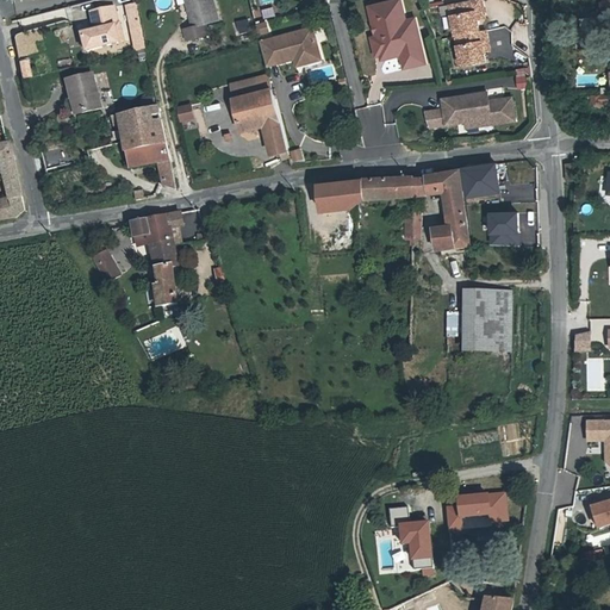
[(195,0),(186,0),(193,29),(184,31),(187,42),(206,37),(195,0)]
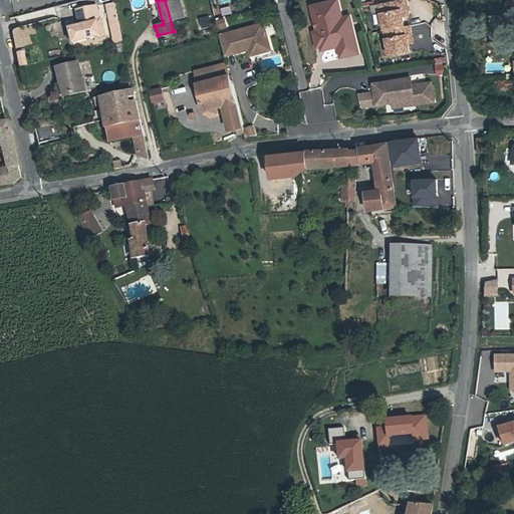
[(165,0),(174,31),(175,31),(173,21),(185,19),(179,0),(165,0)]
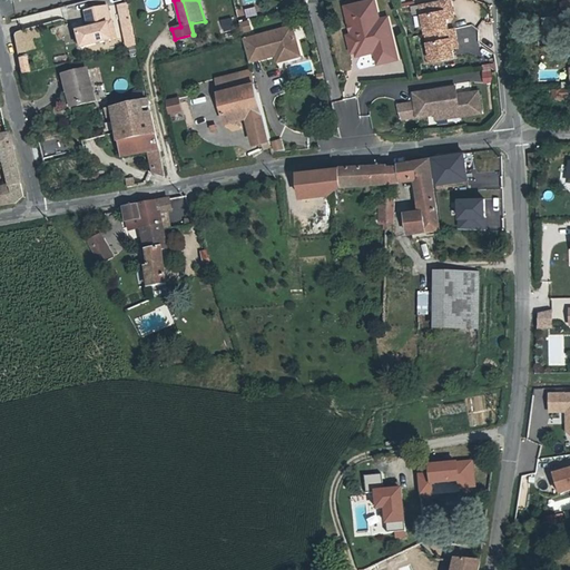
[(448,0),(419,6),(424,35),(446,31),(443,13),(450,12),(448,0)]
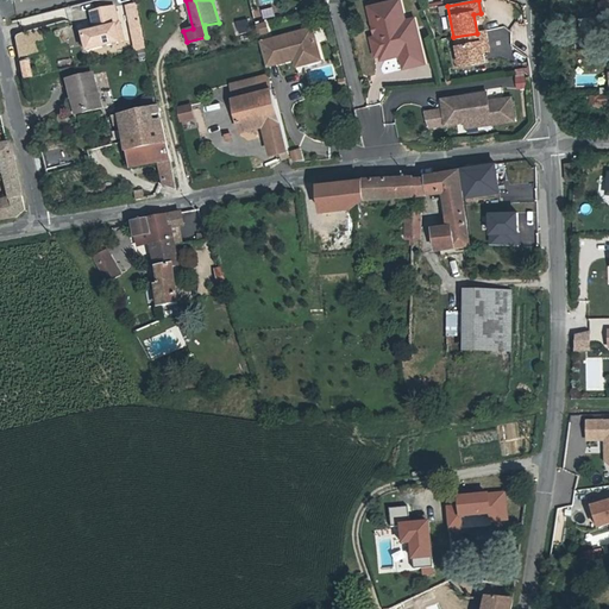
[(399,1),(371,8),(377,29),(380,27),(381,33),(378,33),(385,61),(400,57),(421,52),(418,33),(408,36),(405,24),(399,1)]
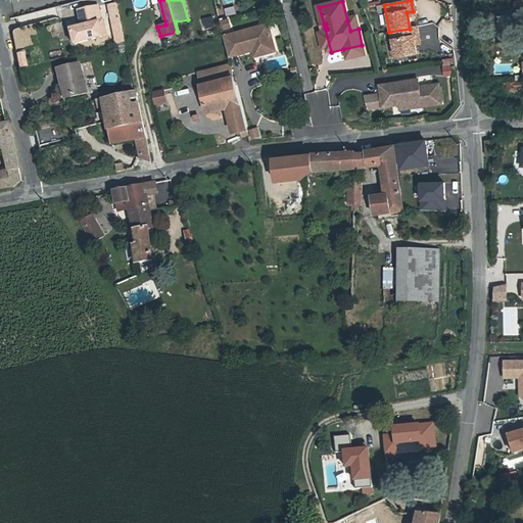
[(119,3),(108,5),(117,45),(128,43),(119,3)]
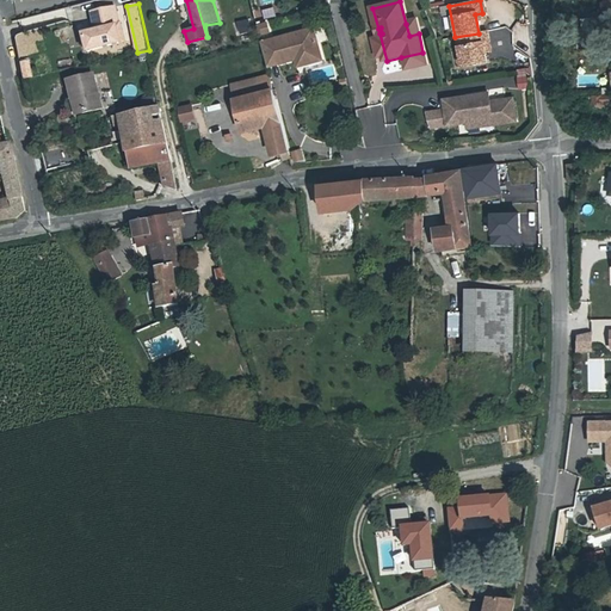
[(378,29),(372,8),(369,10),(376,39),(371,41),(376,59),(381,57),(382,62),(387,61),(380,34),(382,34),(381,28),(378,29)]
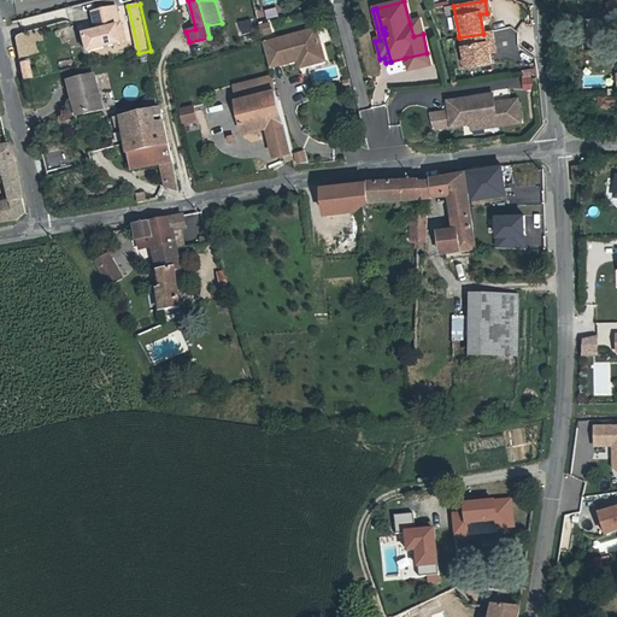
[(112,11),(92,16),(99,50),(119,46),(112,11)]
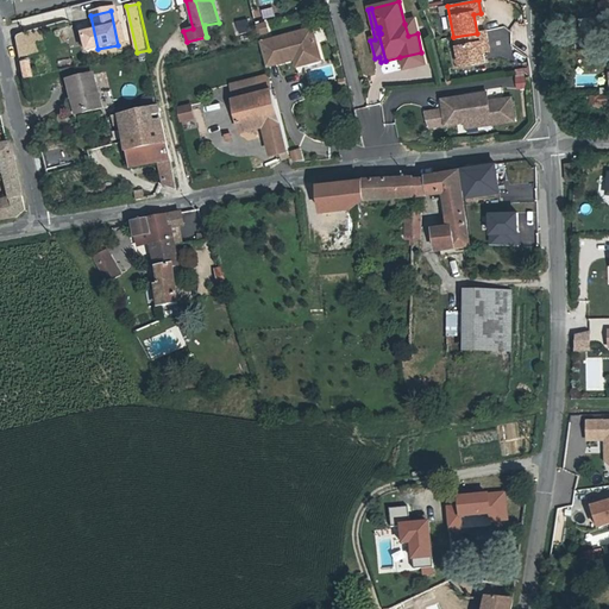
[(268,11),(251,16),(255,25),(270,22),(268,11)]
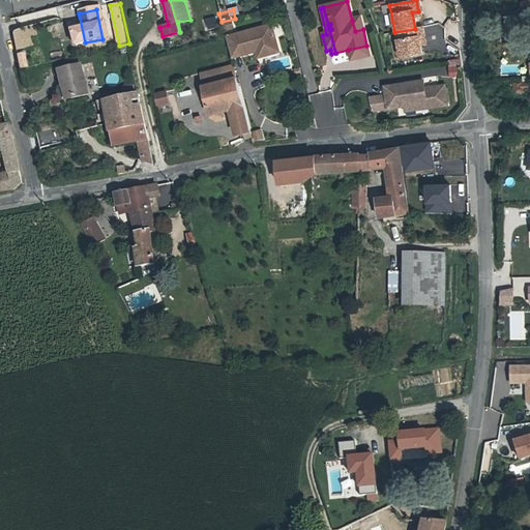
[(217,17),(207,18),(208,29),(218,28),(217,17)]
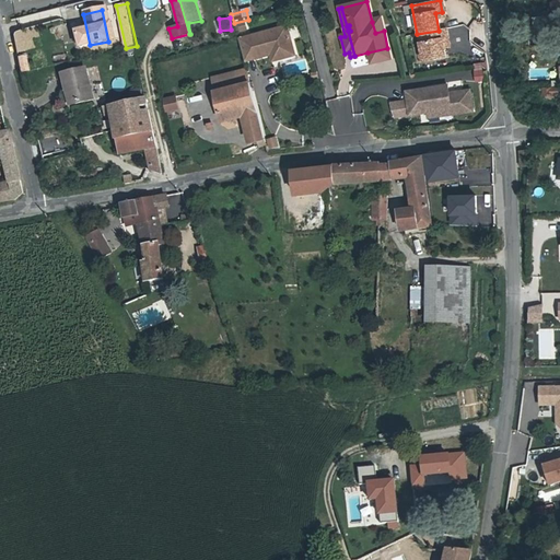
[(381,20),(372,22),(375,33),(384,31),(381,20)]
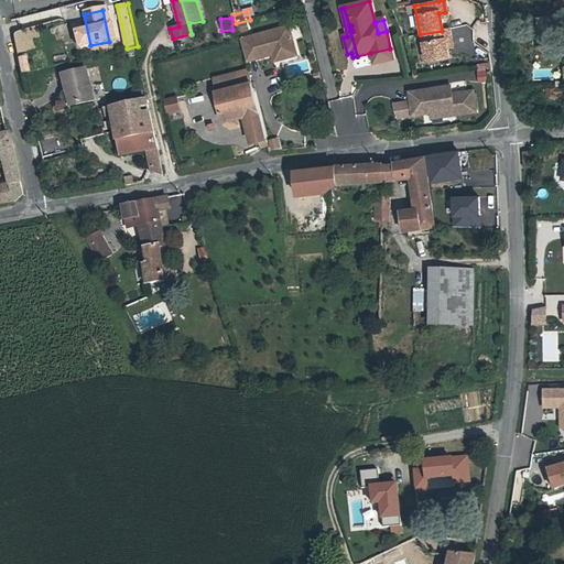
[(461,54),(474,52),(469,24),(455,26),(461,54)]
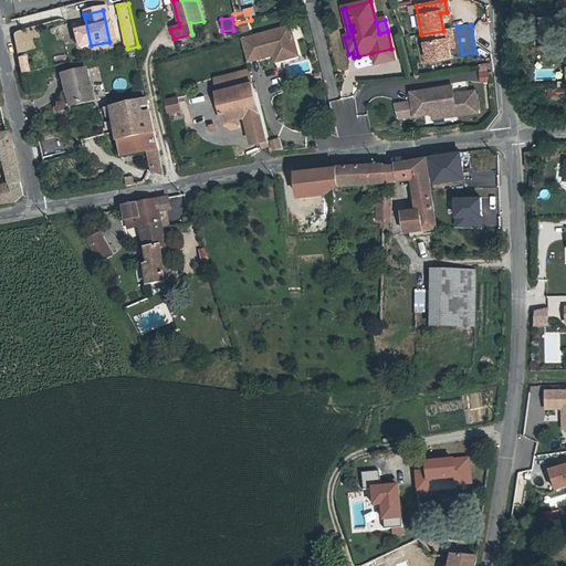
[(290,29),(241,42),(248,64),(273,56),(281,55),(283,61),(297,58),(290,29)]
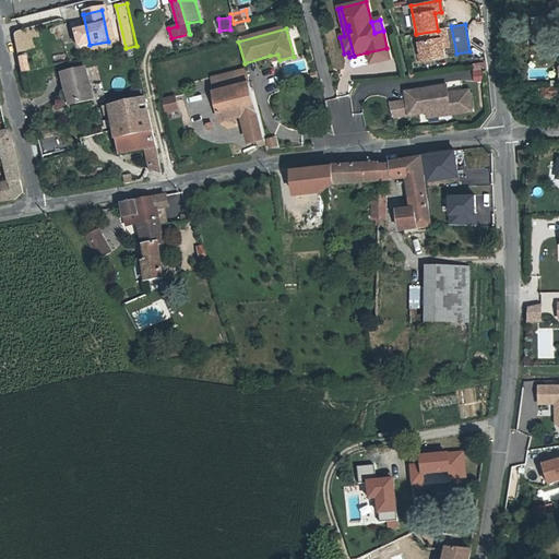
[(18,31),(18,50),(42,49),(40,30),(18,31)]
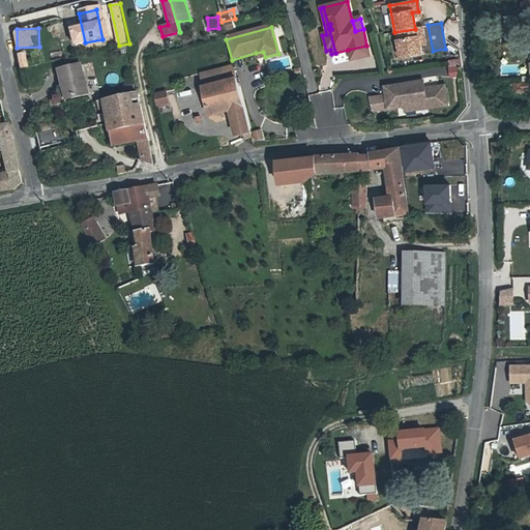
[(422,37),(420,28),(415,29),(394,32),(400,59),(420,55),(417,38),(422,37)]
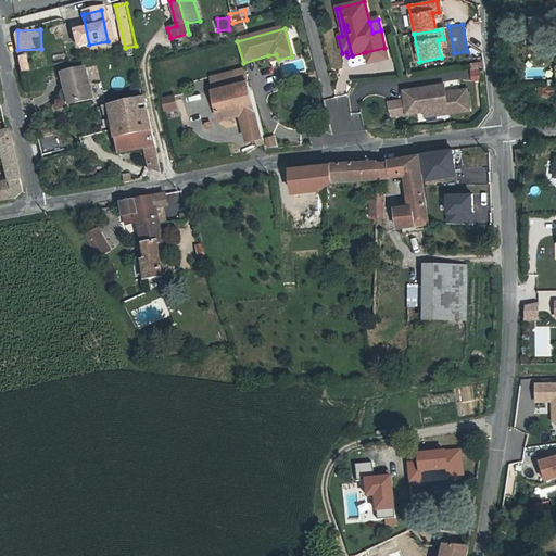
[(213,66),(222,64),(217,47),(209,50),(213,66)]
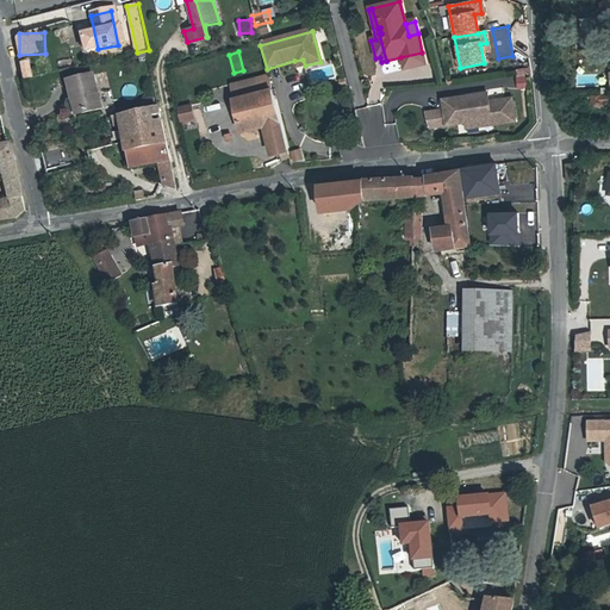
[(422,53),(400,57),(404,70),(425,66),(422,53)]
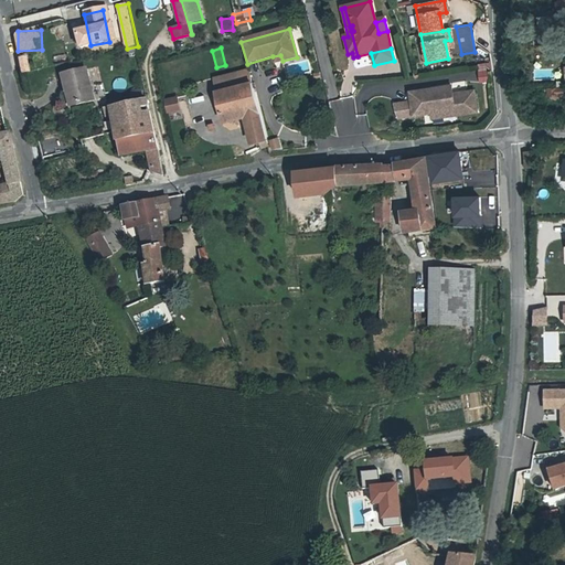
[(24,74),(34,73),(30,55),(21,57),(24,74)]
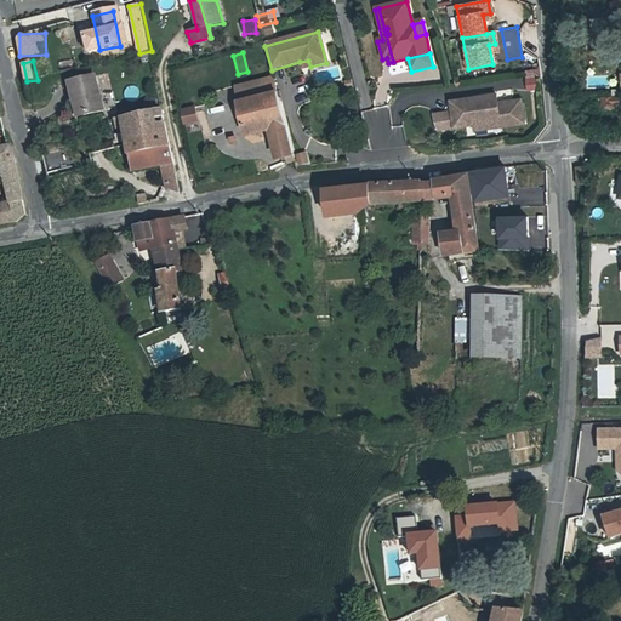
[(529,91),(540,90),(537,68),(527,70),(529,91)]
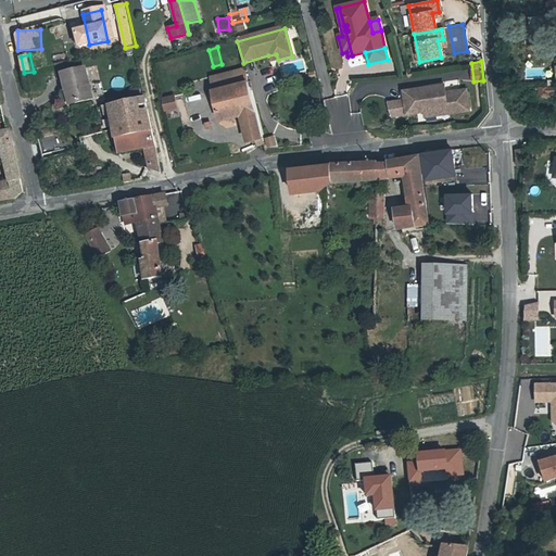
[(542,86),(555,84),(555,66),(540,68),(542,86)]
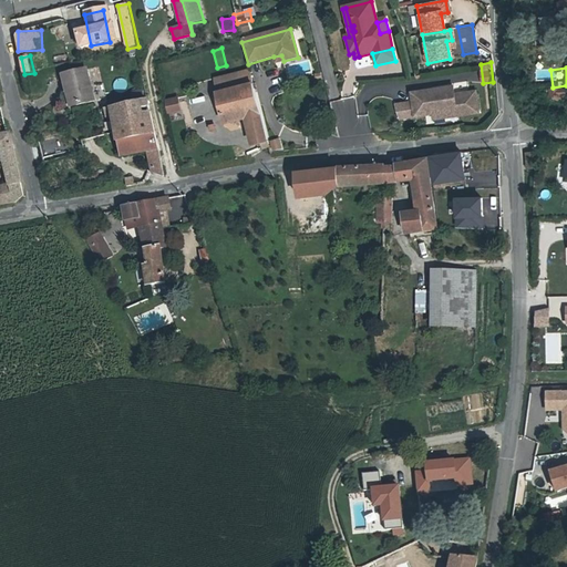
[(216,92),(254,84),(249,70),(213,79),(216,92)]
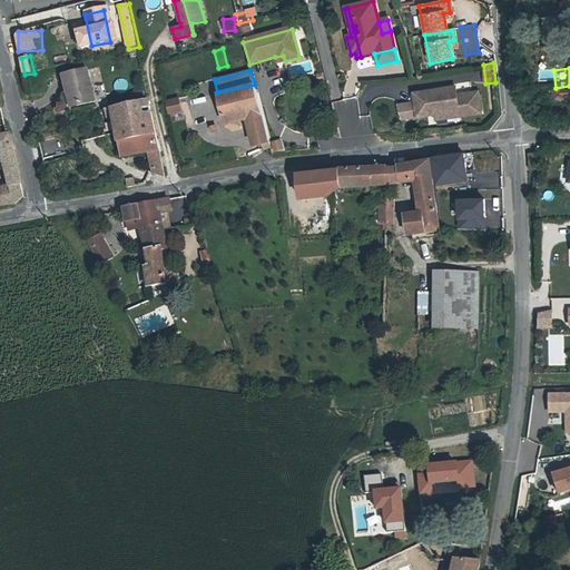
[(60,78),(66,96),(70,95),(74,109),(94,105),(85,71),(60,78)]
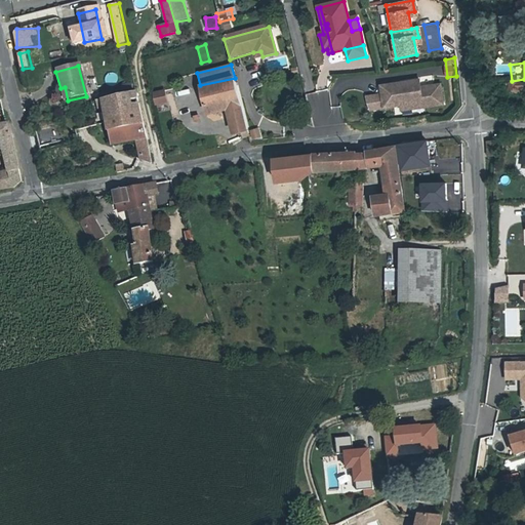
[(235,78),(200,85),(206,112),(228,107),(236,135),(242,133),(244,139),(251,137),(235,78)]
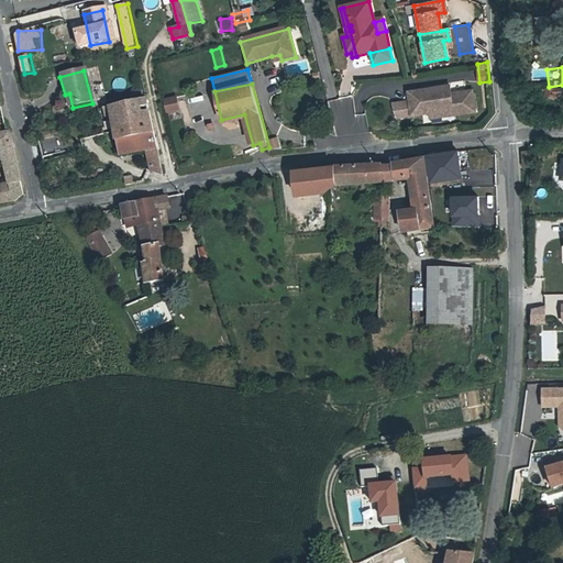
[(428,90),(408,92),(409,100),(412,117),(422,114),(421,113),(453,108),(454,116),(475,112),(472,91),(451,95),(450,87),(433,89),(434,91),(429,92),(428,90)]
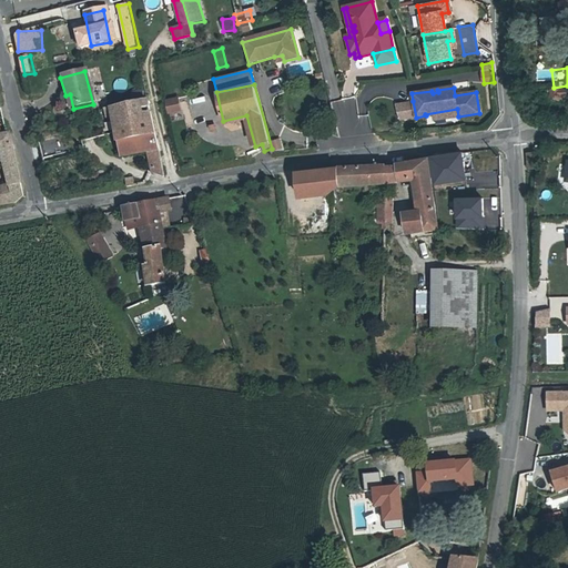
[(164,100),(169,113),(181,110),(178,97),(164,100)]
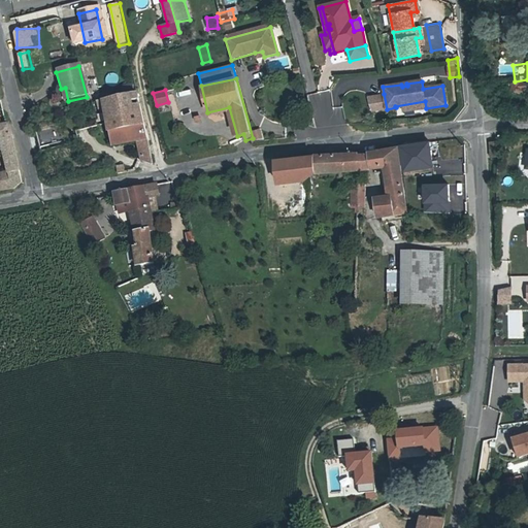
[(137,142),(146,140),(136,94),(96,102),(98,109),(104,108),(111,147),(137,142)]
